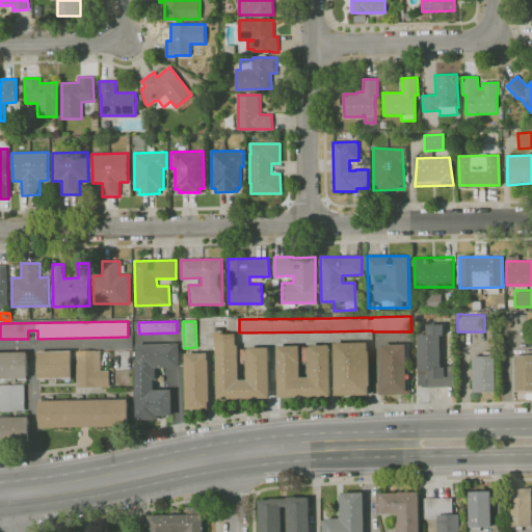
[(443,323),(425,323),(426,334),(416,334),(417,387),(453,386),(452,365),(440,365),(440,334),(443,334),(443,323)]
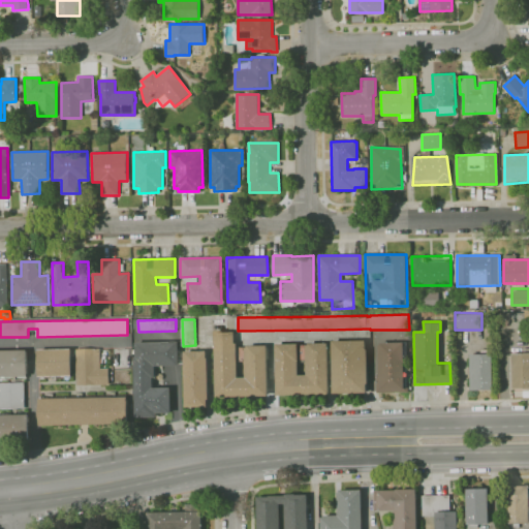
[(216,397),(215,331),(223,331),(223,333),(235,332),(235,343),(237,343),(238,377),(246,377),(245,348),(247,348),(247,346),(267,345),(268,396),(216,397)]
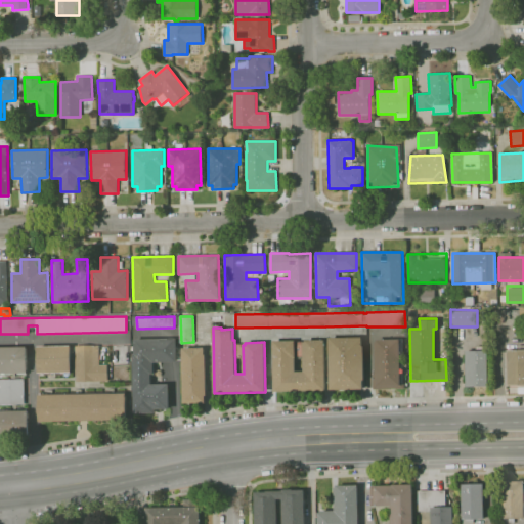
[(330,389),(329,338),(362,337),(362,347),(363,347),(364,380),(363,380),(363,389),(330,389)]
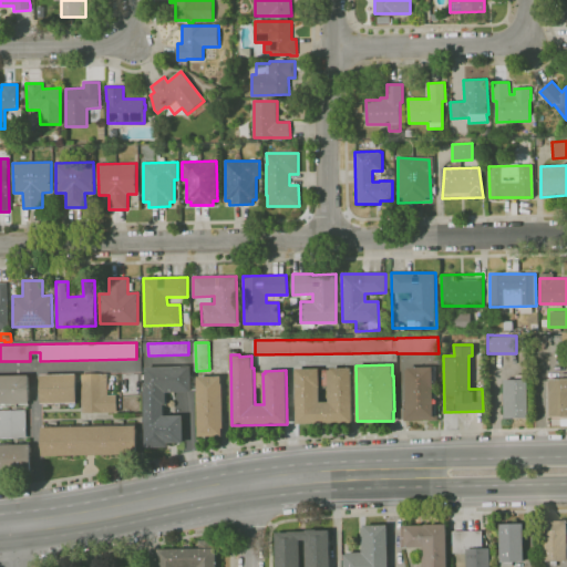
[(432,366),(403,367),(405,420),(433,420),(432,366)]
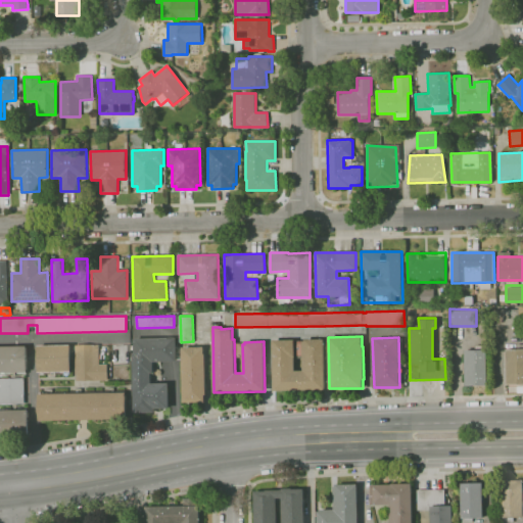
[(154,412),(134,413),(133,352),(135,352),(134,338),(177,338),(177,361),(176,361),(176,362),(153,362),(153,373),(151,373),(151,383),(169,383),(170,408),(154,409),(154,412)]
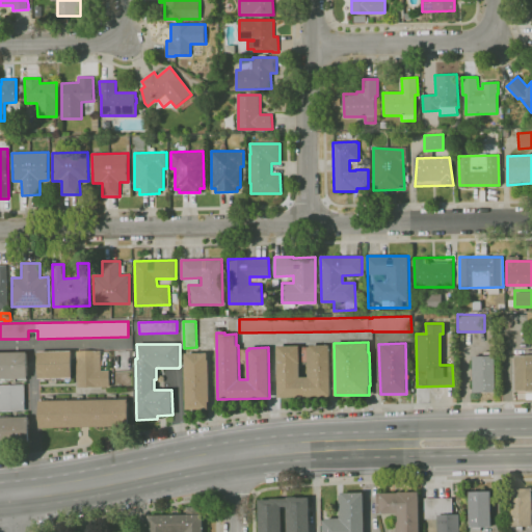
[(278,397),(277,346),(299,346),(308,346),(308,347),(310,347),(310,346),(329,345),(330,396),(278,397)]
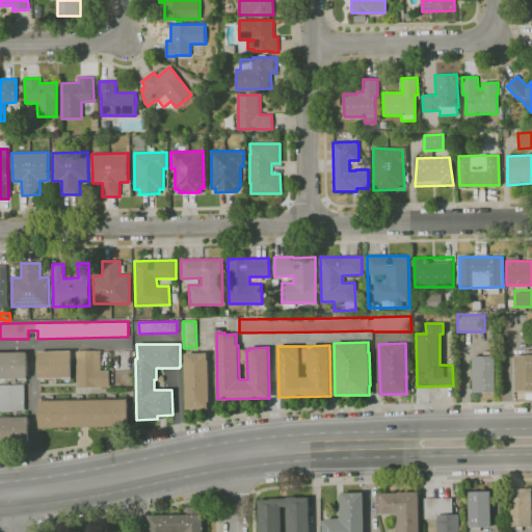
[(40,378),(38,351),(72,350),(73,377),(40,378)]
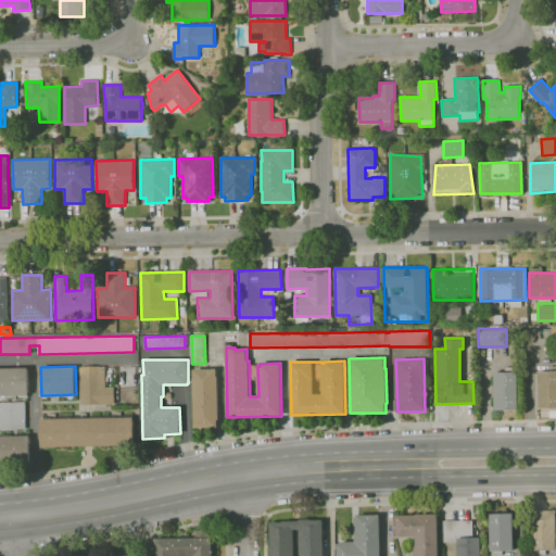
[(96,405),(96,404),(80,404),(80,367),(105,366),(106,388),(114,388),(115,404),(96,405)]
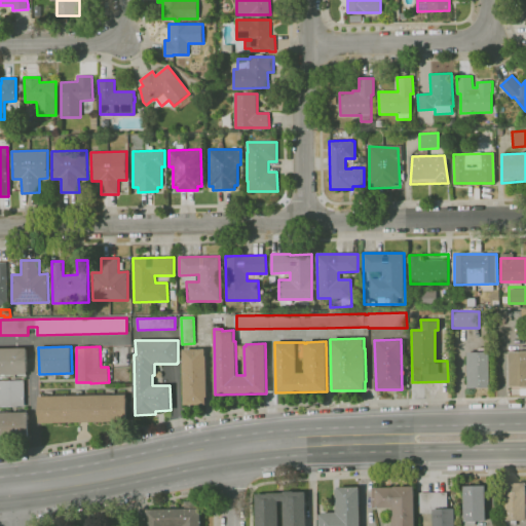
[(0,347),(27,347),(27,375),(19,376),(19,374),(11,374),(11,376),(0,376),(0,347)]
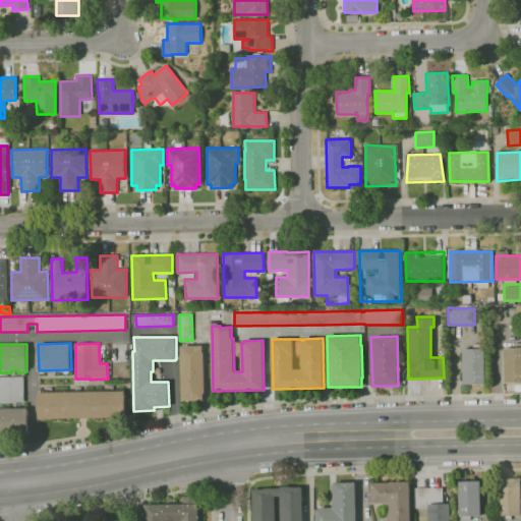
[(183,401),(181,346),(204,346),(204,352),(205,352),(206,394),(205,394),(205,400),(183,401)]
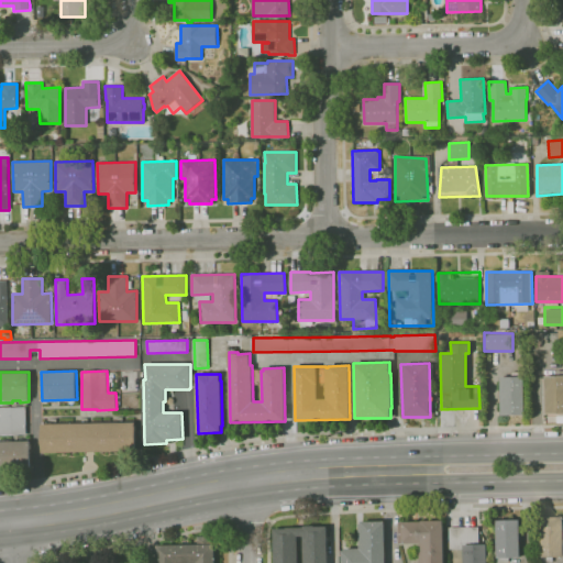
[(562,375),(543,375),(544,412),(562,412),(562,375)]
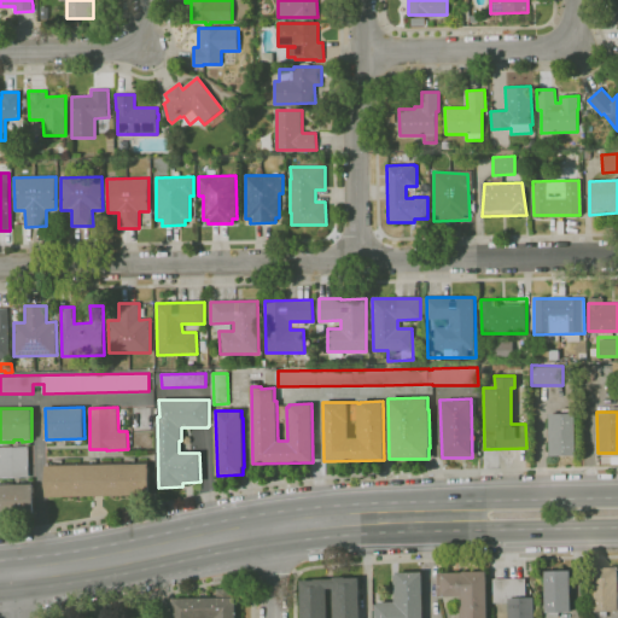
[(573,454),(573,413),(548,413),(548,455),(573,454)]
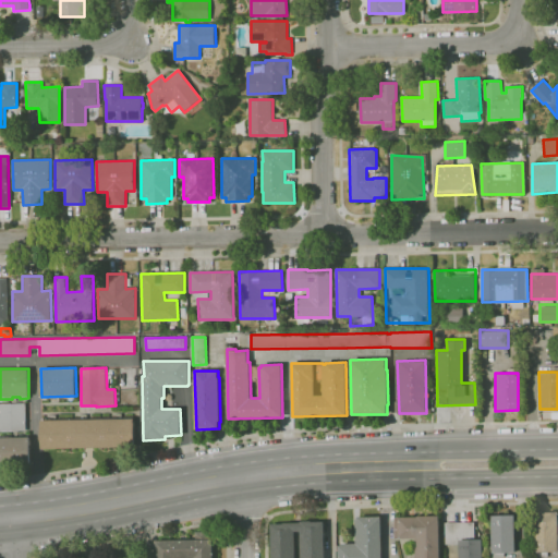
[(0,431),(0,403),(25,403),(26,431),(0,431)]
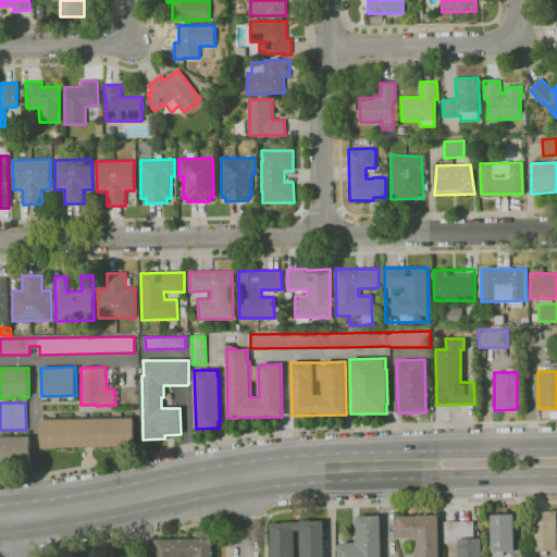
[(42,448),(41,420),(133,418),(133,446),(42,448)]
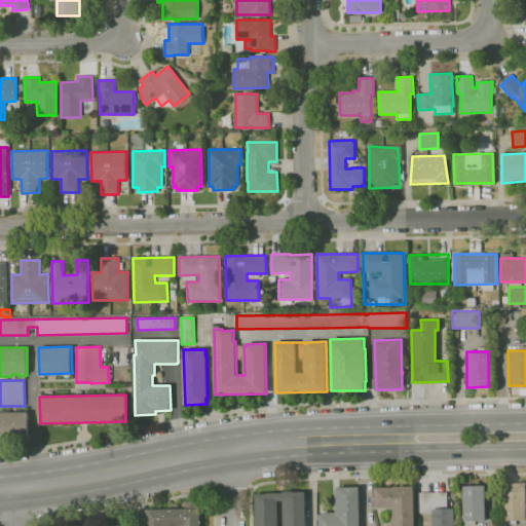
[(0,439),(0,412),(28,412),(29,439),(0,439)]
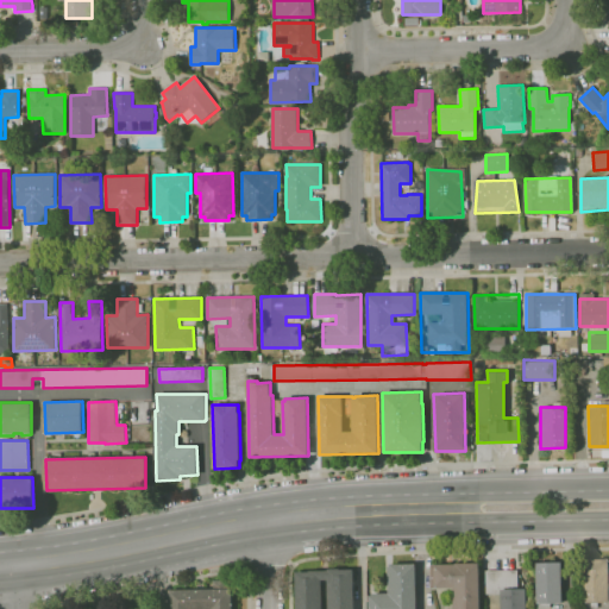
[(608,558),(583,557),(582,601),(608,602),(608,558)]
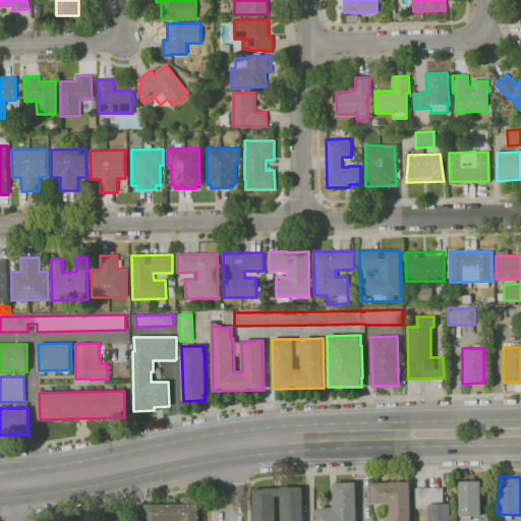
[(480,515),(479,479),(458,480),(459,516),(480,515)]
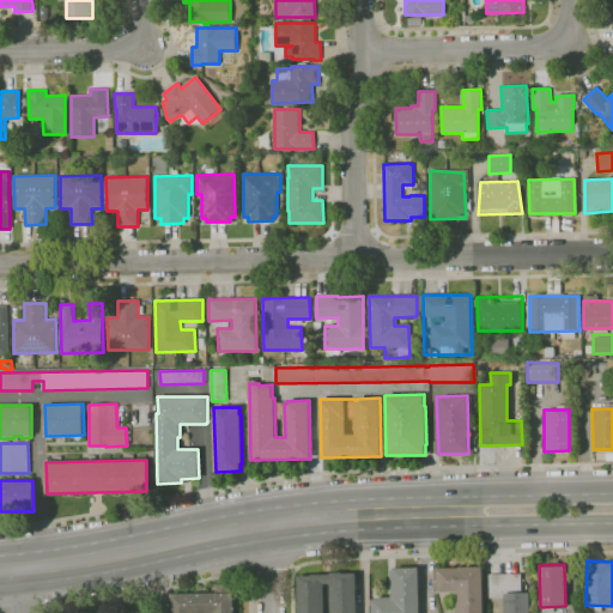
[(431,566),(431,592),(455,592),(455,612),(481,612),(481,565),(431,566)]
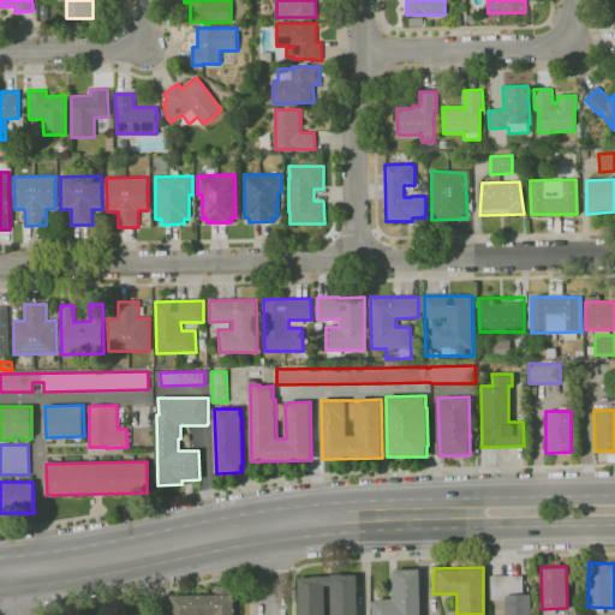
[(372,614),(372,601),(376,601),(394,599),(393,572),(394,572),(394,571),(419,569),(421,614),(372,614)]
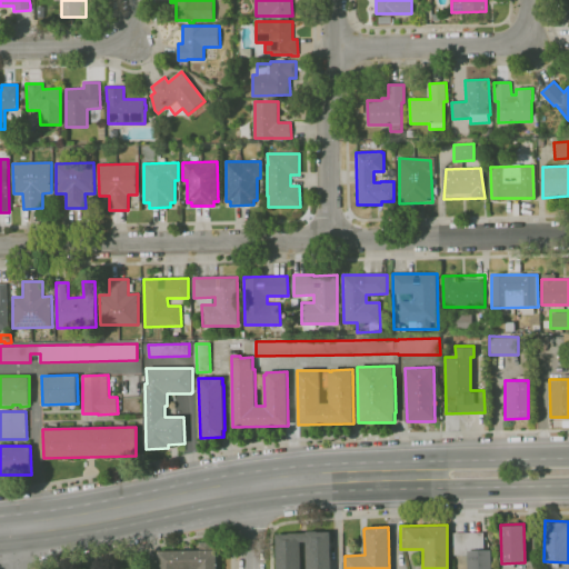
[(277,568),(277,535),(289,535),(289,533),(307,533),(307,531),(318,531),(318,532),(330,531),(330,568),(277,568)]
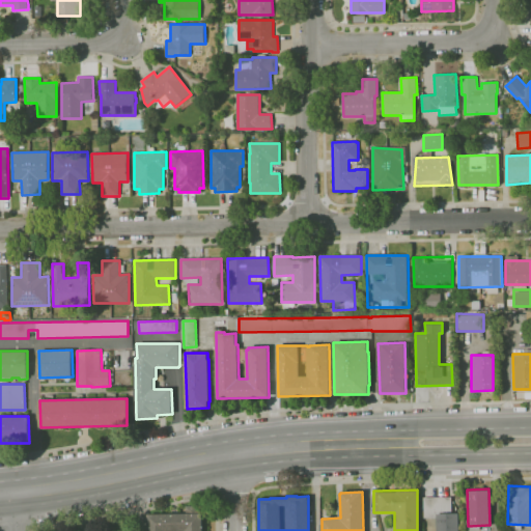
[(437,530),(457,530),(457,512),(450,512),(450,496),(423,496),(424,518),(437,518),(437,530)]
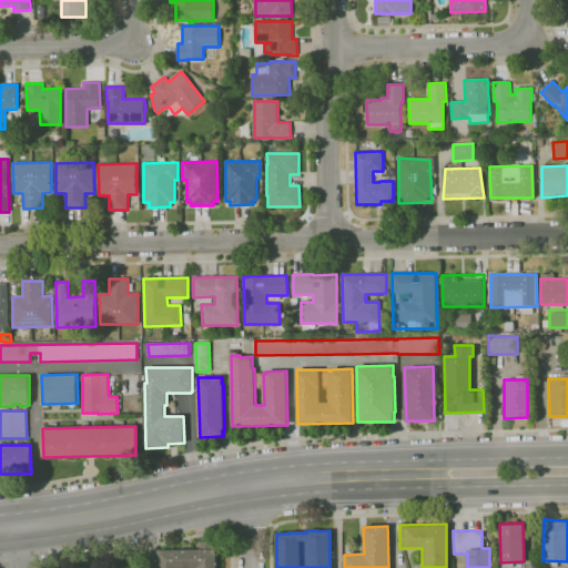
[(159,567),(159,550),(199,549),(199,541),(216,541),(216,567),(159,567)]
